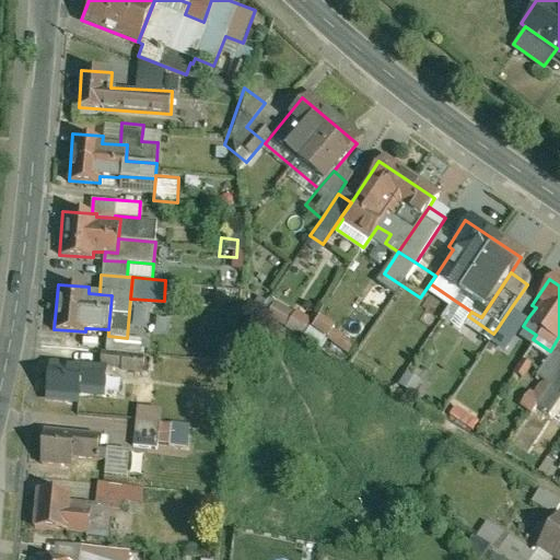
[(226,299),(213,298),(212,308),(226,310),(226,299)]
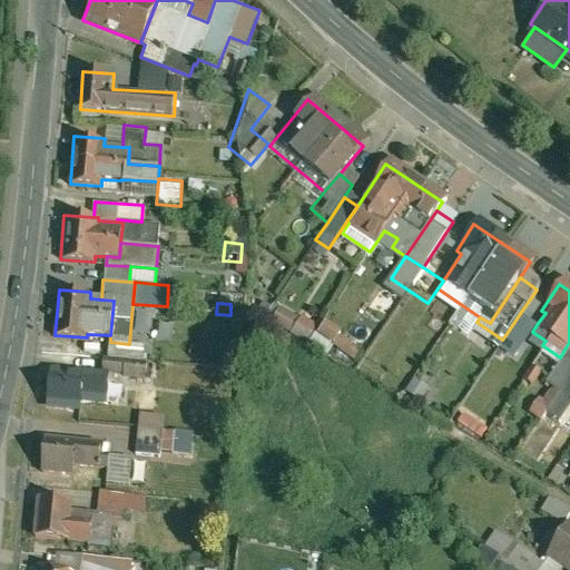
[(294,322),(274,311),(267,324),(287,335),(294,322)]
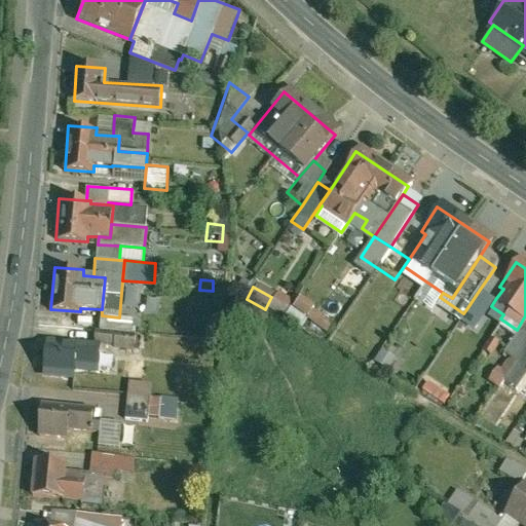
[(496,298),(481,288),(466,309),(494,328),(500,318),(503,314),(491,306),(496,298)]
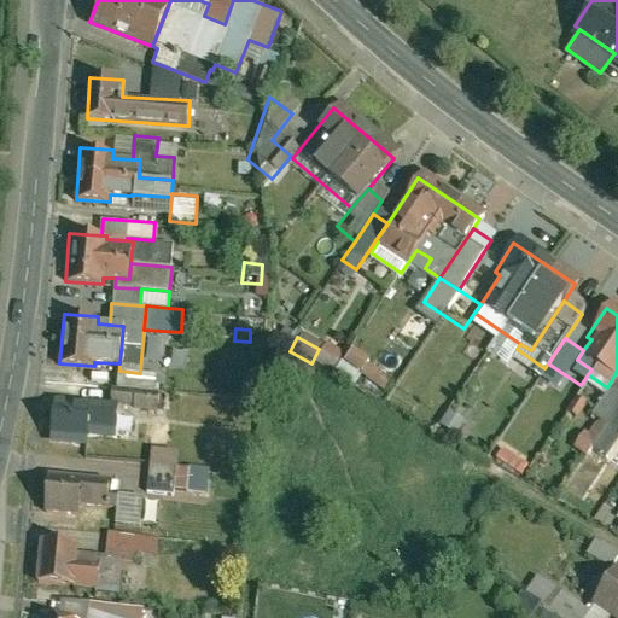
[(320,348),(319,349),(312,363),(328,373),(338,357),(320,348)]
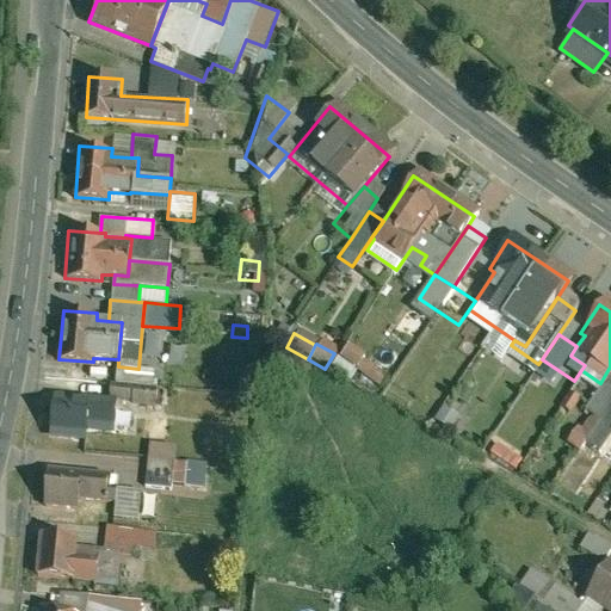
[(362,364),(343,353),(334,365),(353,377),(360,366),(362,364)]
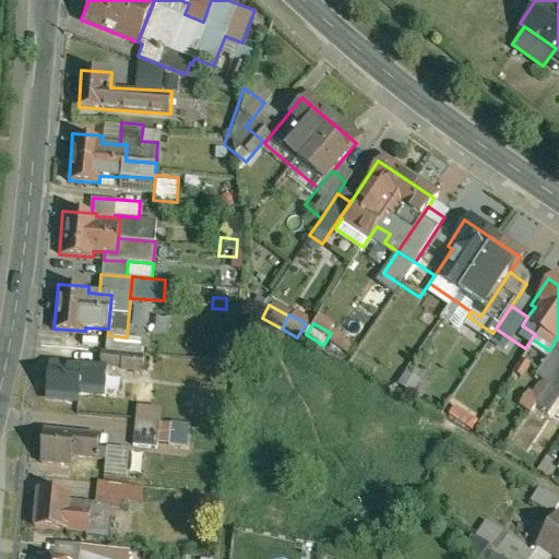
[(353,349),(330,335),(323,345),(346,359),(353,349)]
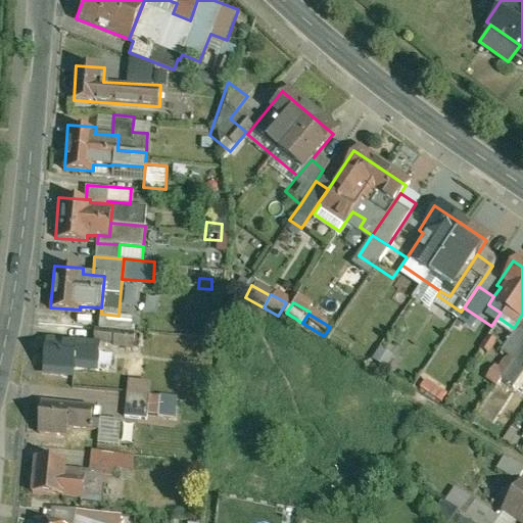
[(522,342),(522,314),(514,328),(494,357),(501,361),(508,366),(520,347),(522,342)]
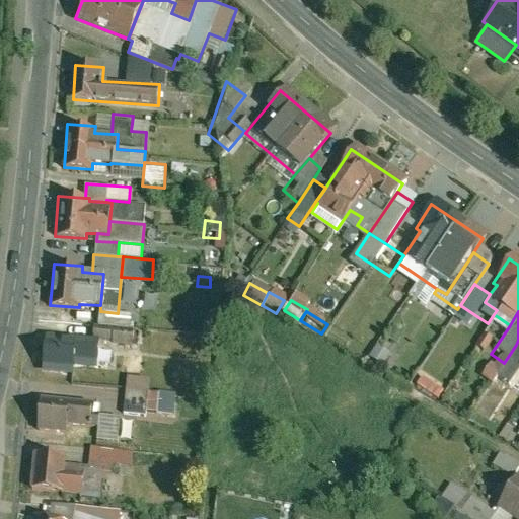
[(96,342),(94,366),(114,368),(117,335),(92,331),(91,341),(96,342)]
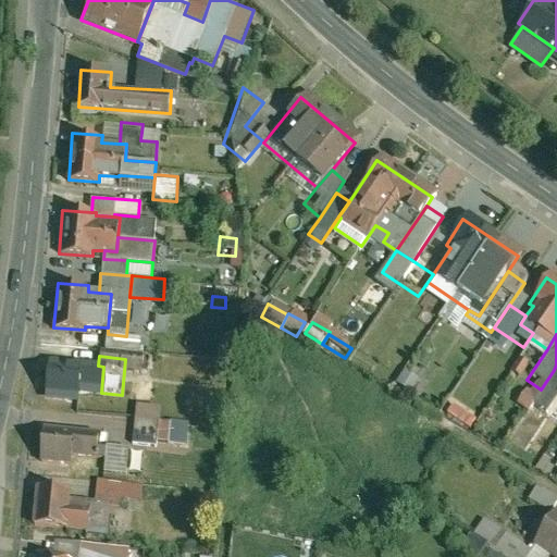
[(48,361),(45,396),(76,399),(77,391),(101,393),(103,367),(98,366),(48,361)]
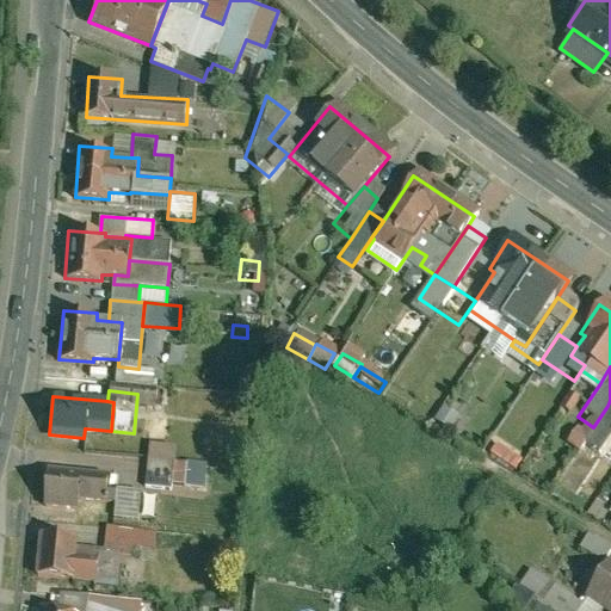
[(574,406),(563,399),(554,413),(565,419),(574,406)]
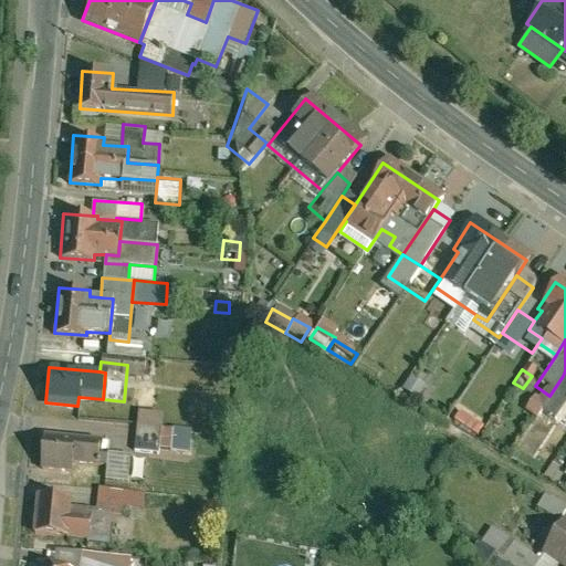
[(565,399),(565,378),(563,376),(549,396),(534,419),(546,428),(563,405),(565,399)]
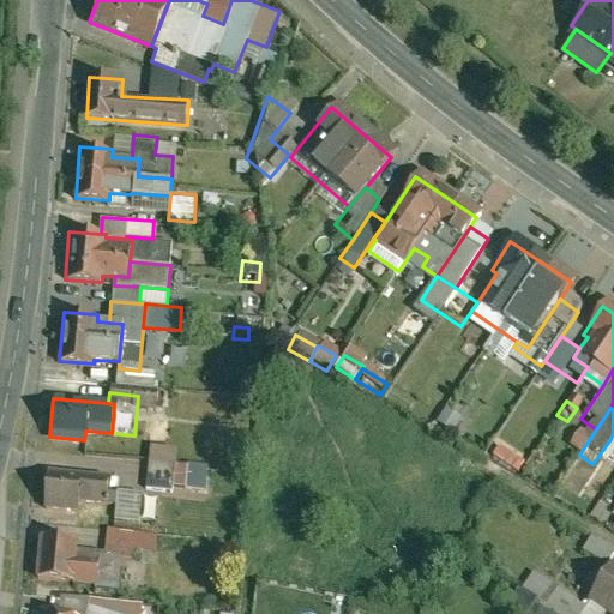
[(449,439),(458,423),(441,413),(431,428),(449,439)]
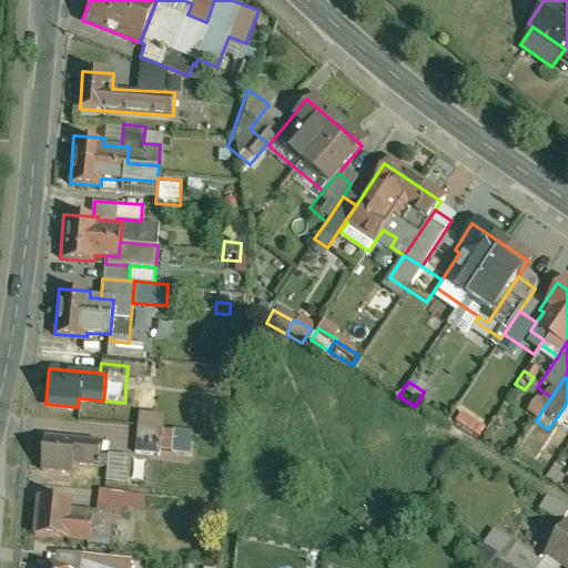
[(551,397),(544,392),(536,404),(530,401),(520,416),(534,425),(536,421),(551,397)]
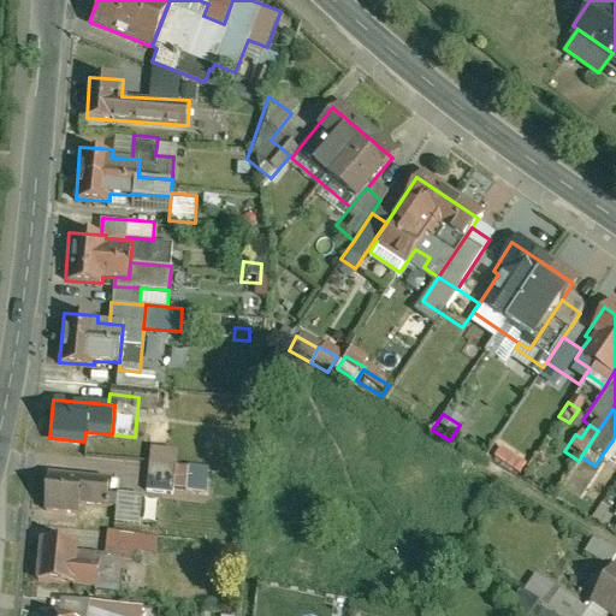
[(148,456),(177,460),(178,445),(150,442),(148,456)]
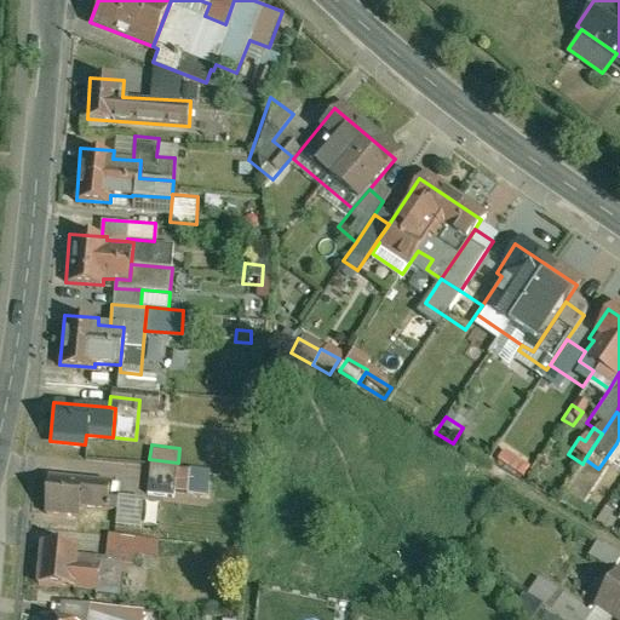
[(210,465),(176,464),(173,489),(208,492),(210,465)]
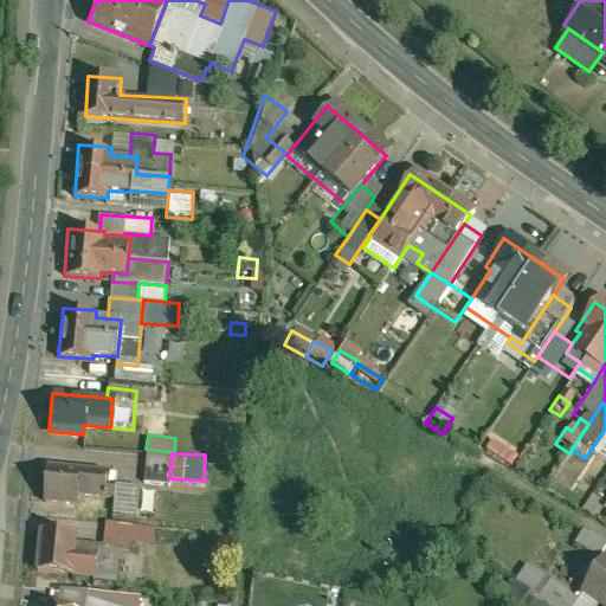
[(108,466),(49,462),(45,502),(77,504),(78,491),(105,494),(108,466)]
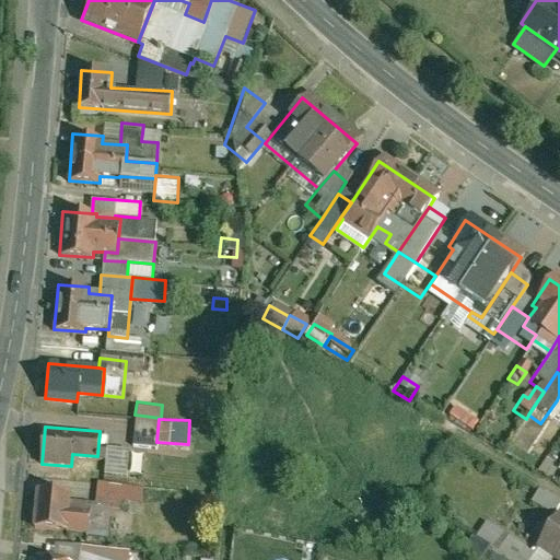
[(129,446),(105,444),(103,471),(128,473),(129,446)]
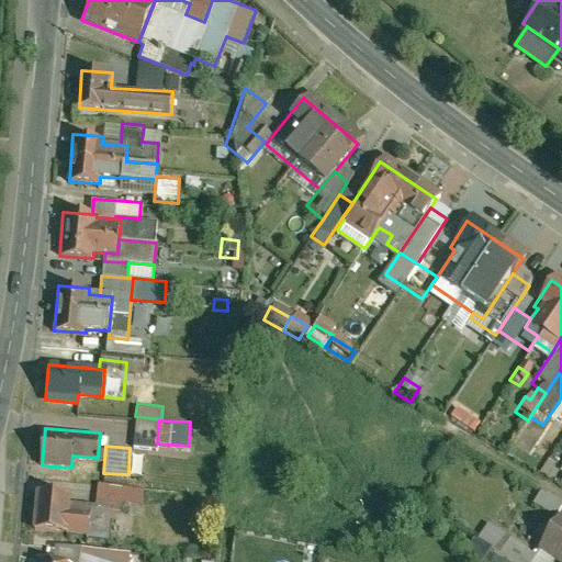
[(144,485),(99,480),(97,504),(92,504),(89,529),(110,532),(113,507),(121,507),(122,498),(142,502),(144,485)]
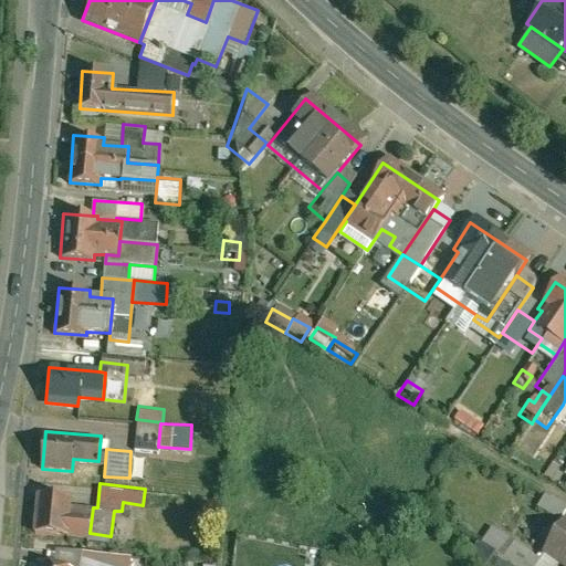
[(73,496),(39,491),(33,527),(90,536),(90,533),(93,507),(94,504),(73,501),(73,496)]
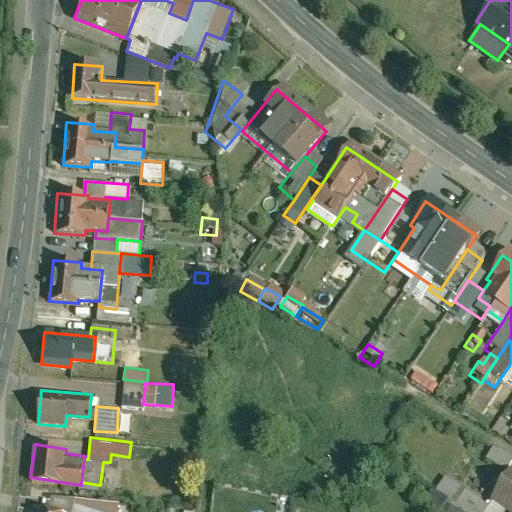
[(480,464),(503,481),(509,470),(511,471),(511,465),(488,451),(480,464)]
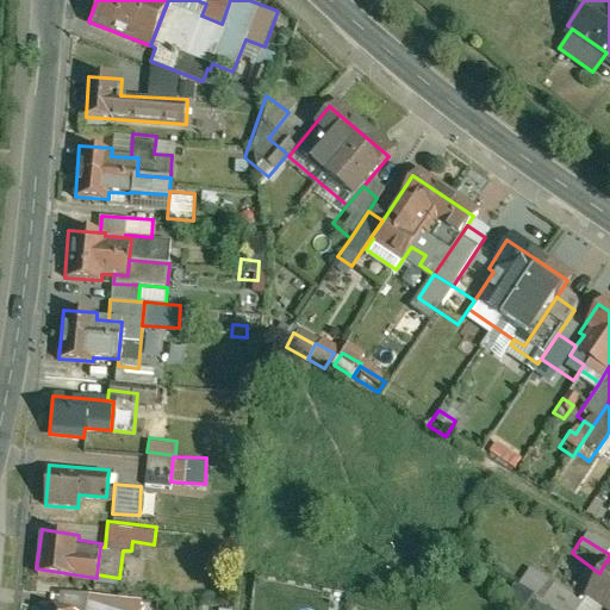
[(609,609),(609,561),(607,560),(599,573),(580,603),(591,609),(609,609)]
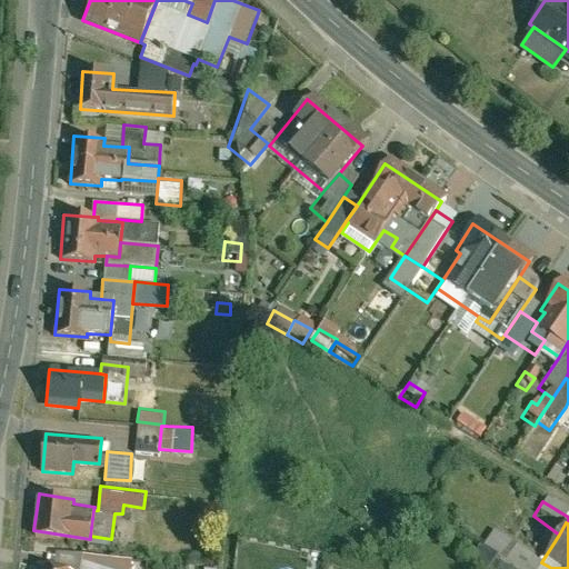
[(551,568),(541,562),(538,567),(488,535),(479,550),(505,568),(551,568)]
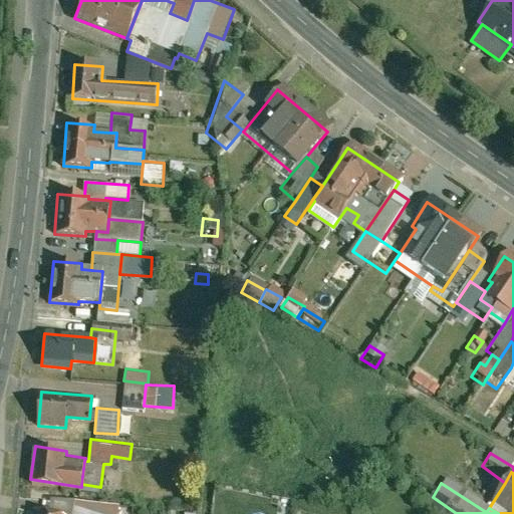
[(111,513),(115,502),(47,495),(46,510),(33,507),(31,513),(111,513)]
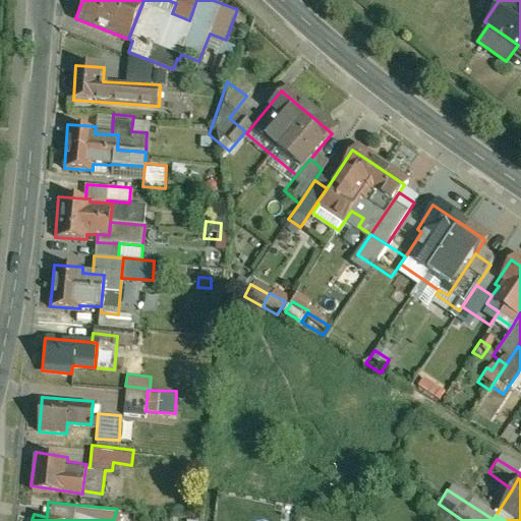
[(240,520),(244,518),(228,502),(213,517),(217,520),(240,520)]
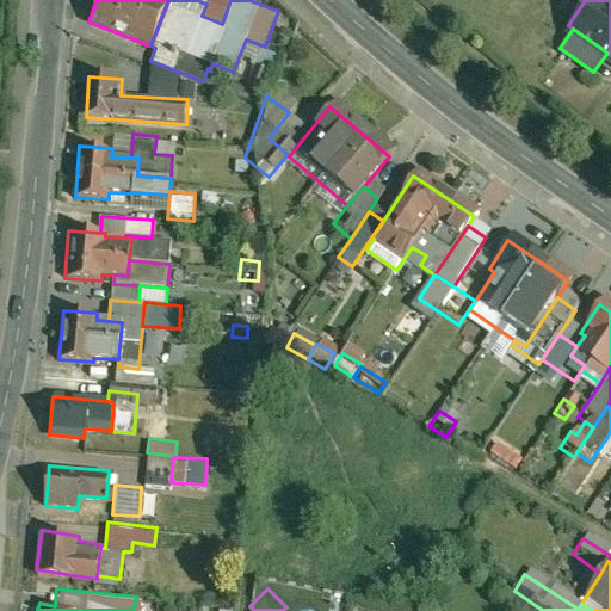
[(542,610),(514,591),(504,604),(508,610),(542,610)]
